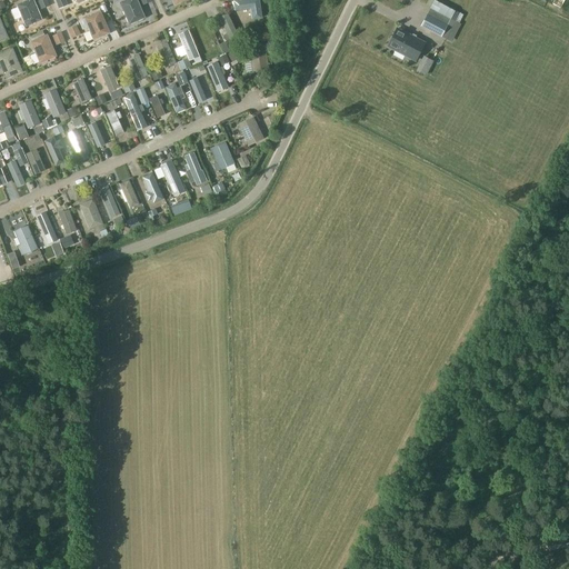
[(33,0),(21,0),(16,2),(26,26),(41,19),(33,0)]
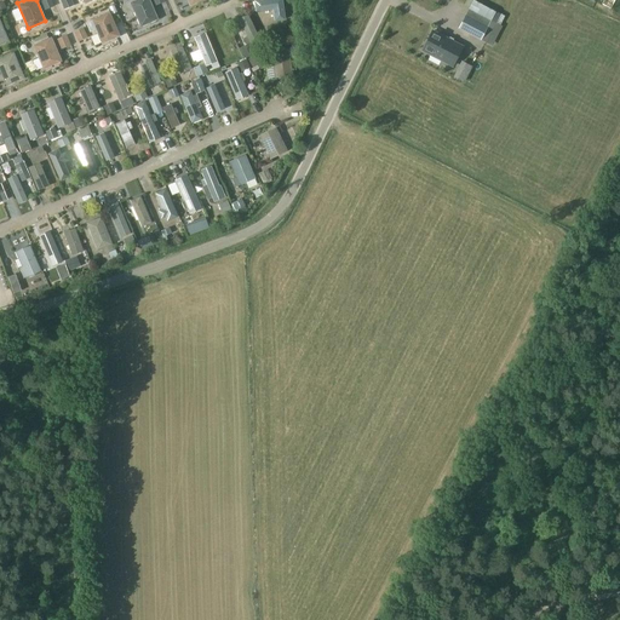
[(149,0),(131,0),(130,1),(141,26),(158,18),(149,0)]
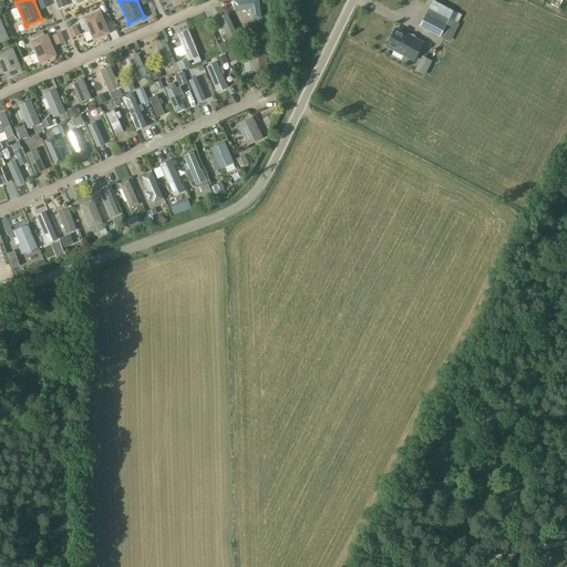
[(258,0),(233,0),(234,9),(249,7),(251,18),(260,17),(258,0)]
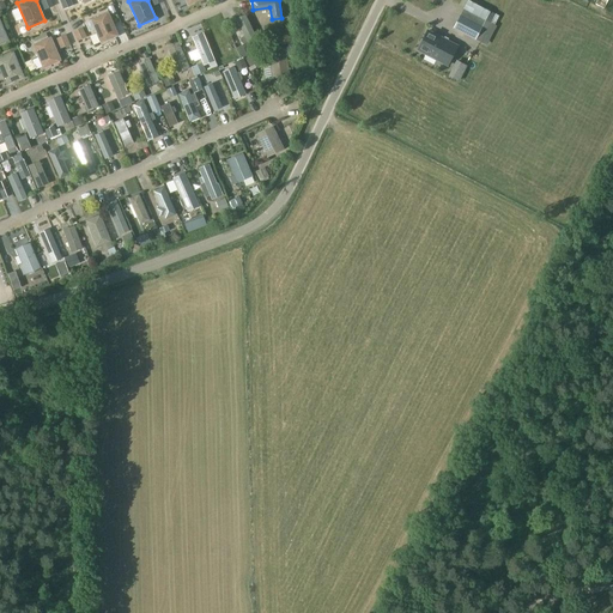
[(474,40),(485,20),(463,8),(453,28),(474,40)]
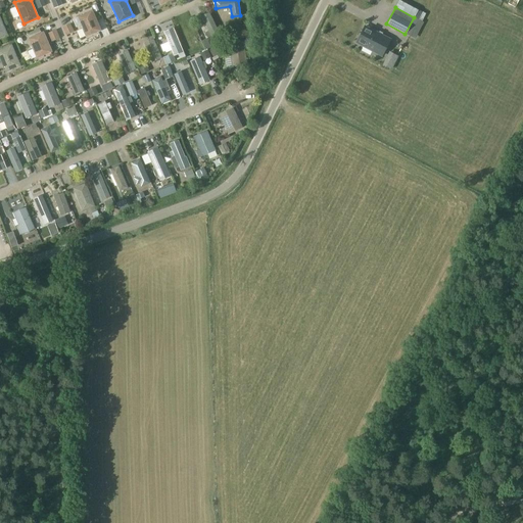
[(92,8),(77,15),(86,36),(101,30),(92,8)]
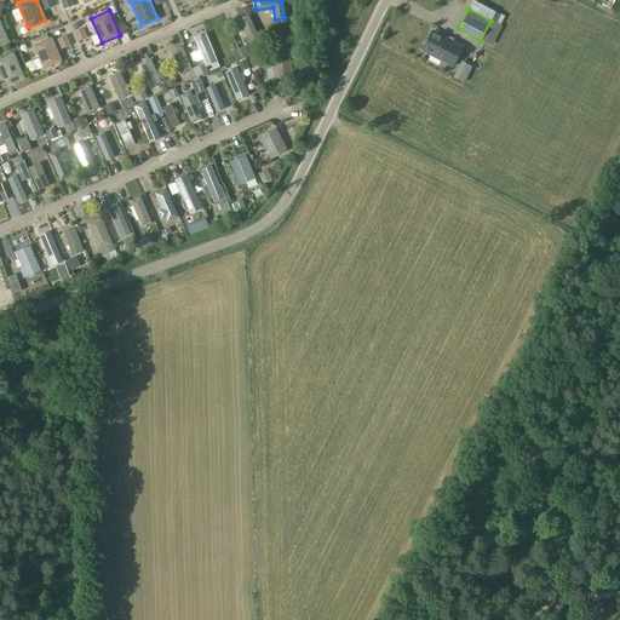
[(239,17),(253,47),(262,42),(248,12),(239,17)]
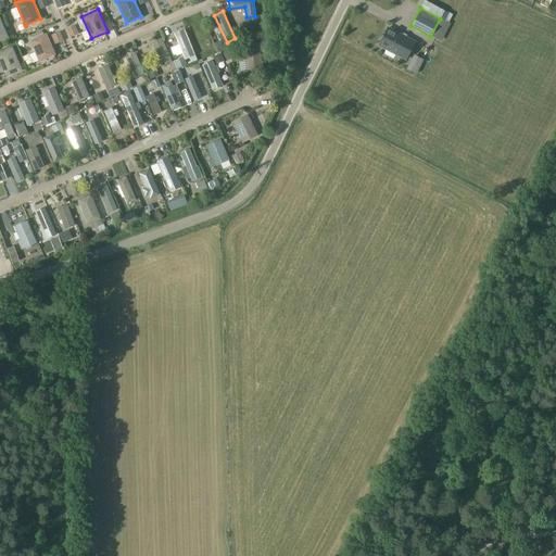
[(68,13),(60,16),(62,23),(71,20),(68,13)]
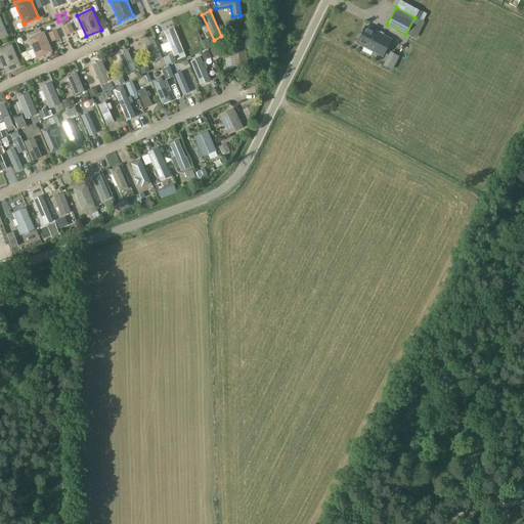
[(165,31),(174,54),(183,50),(173,27),(165,31)]
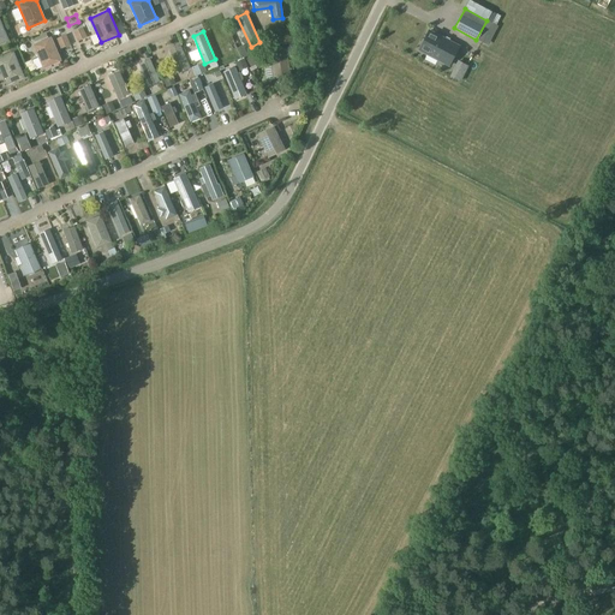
[(449,65),(459,47),(429,31),(419,51),(449,65)]
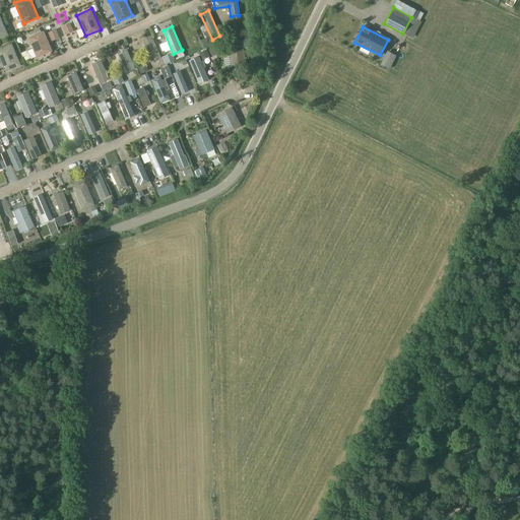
[(42,29),(27,37),(37,57),(51,51),(42,29)]
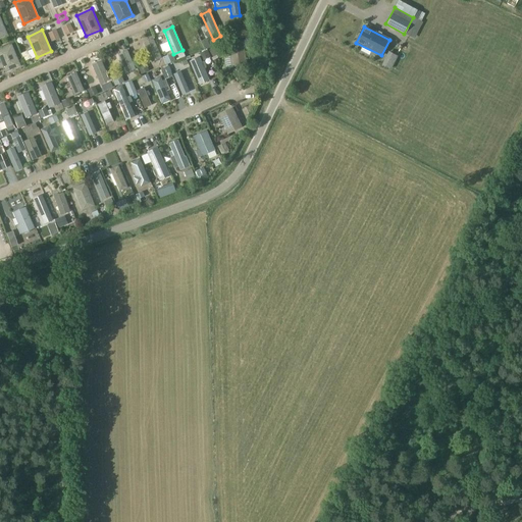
[(144,42),(152,62),(161,58),(152,38),(144,42)]
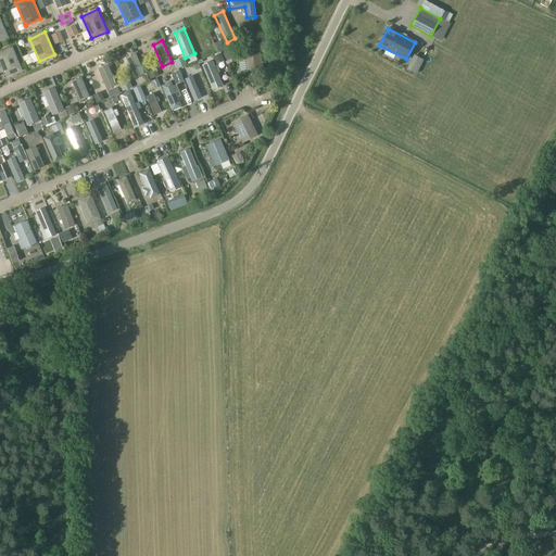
[(219,41),(214,43),(218,53),(224,50),(219,41)]
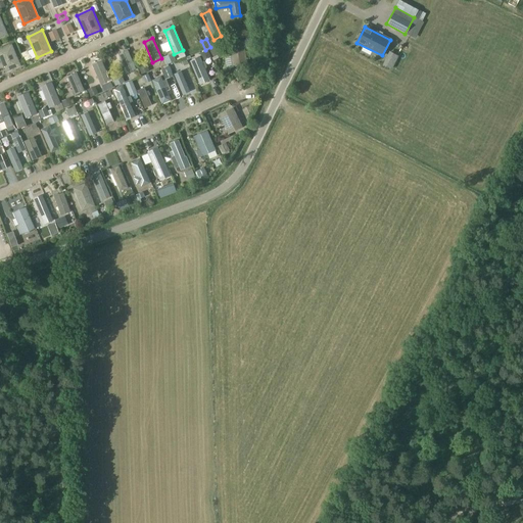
[(243,39),(229,41),(232,66),(246,64),(243,39)]
